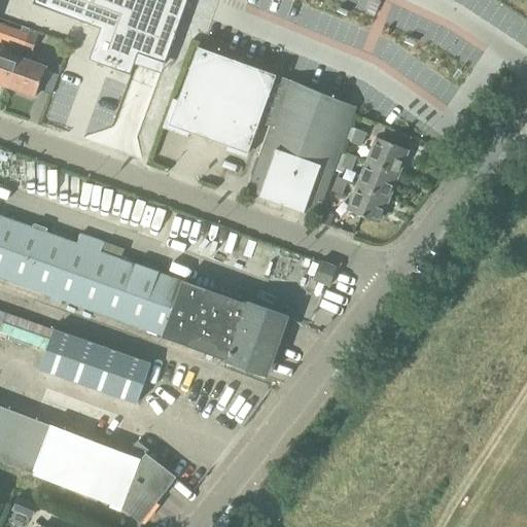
[(34,0),(33,4),(101,29),(90,60),(131,75),(139,54),(166,64),(179,27),(188,0),(34,0)]
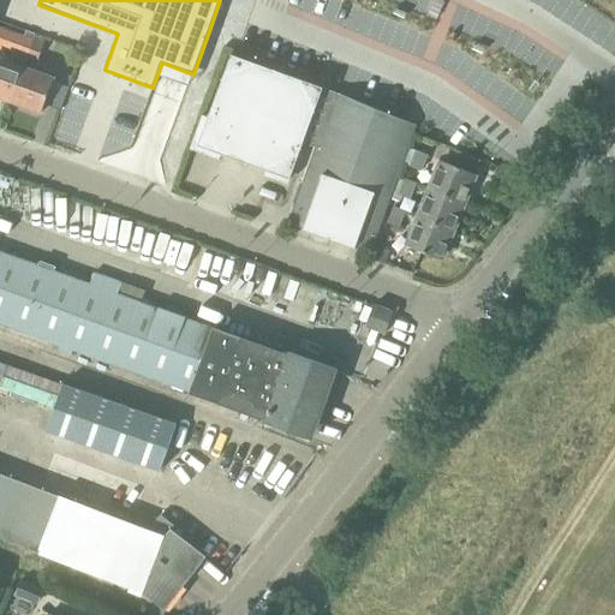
[(0,28),(0,48),(13,53),(16,54),(24,58),(27,58),(33,40),(22,36),(0,28)]
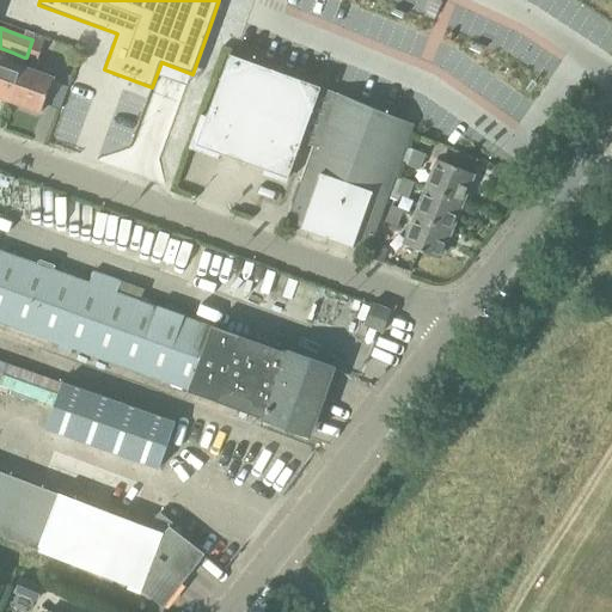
[(23,68),(11,102),(40,112),(53,78),(36,72),(40,61),(37,61),(37,60),(43,44),(32,40),(26,57),(23,68)]
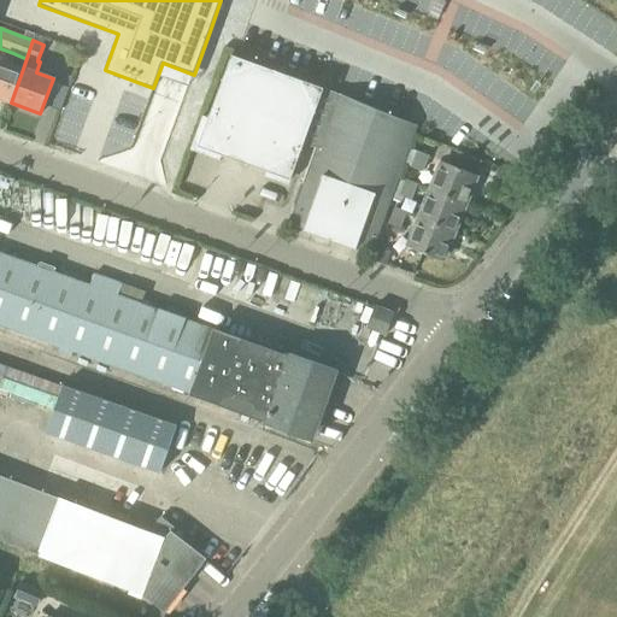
[(0,59),(0,98),(11,103),(23,69),(27,58),(24,58),(16,54),(13,53),(13,54),(10,64),(0,59)]
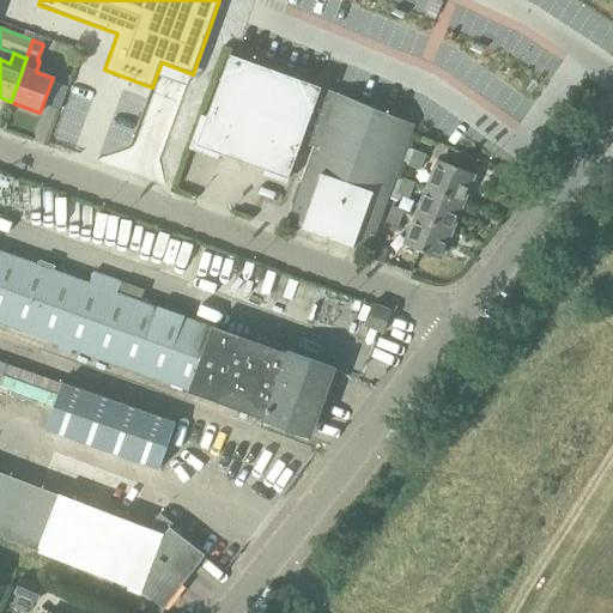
[(287,183),(322,86),(231,54),(208,117),(204,115),(192,149),(219,159),(222,153),(267,170),(266,175),(287,183)]
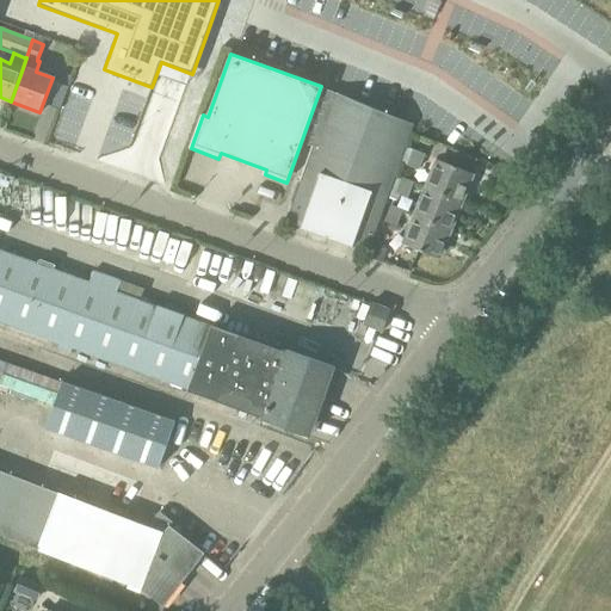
[(377,221),(409,134),(412,127),(413,124),(333,92),(321,87),(301,142),(314,147),(285,223),(358,250),(366,252),(366,250),(377,221)]
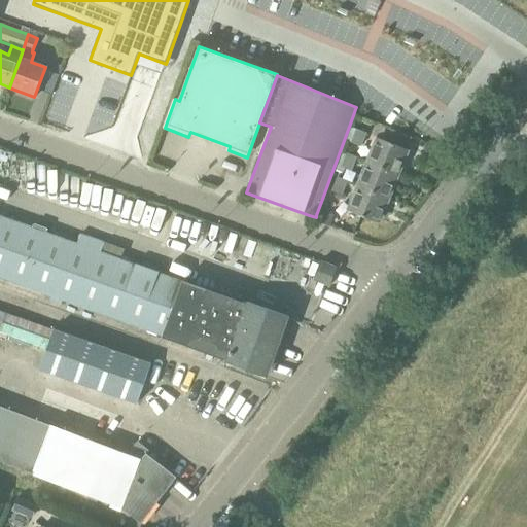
[(361,148),(367,134),(357,130),(352,144),(361,148)]
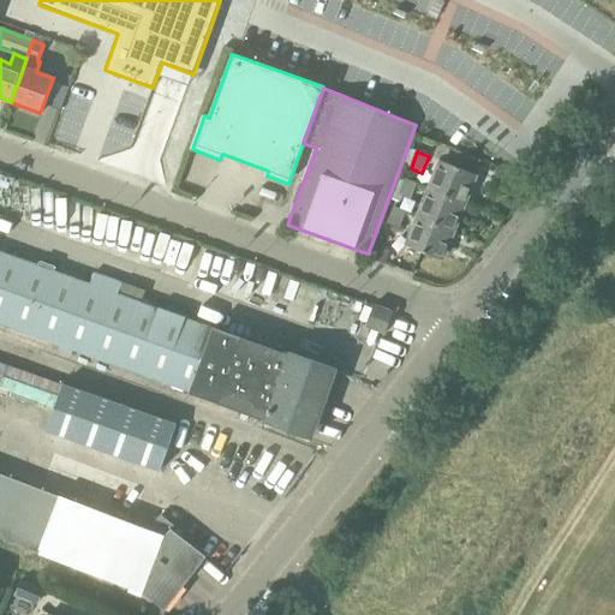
[(465,202),(476,175),(441,161),(430,189),(465,202)]
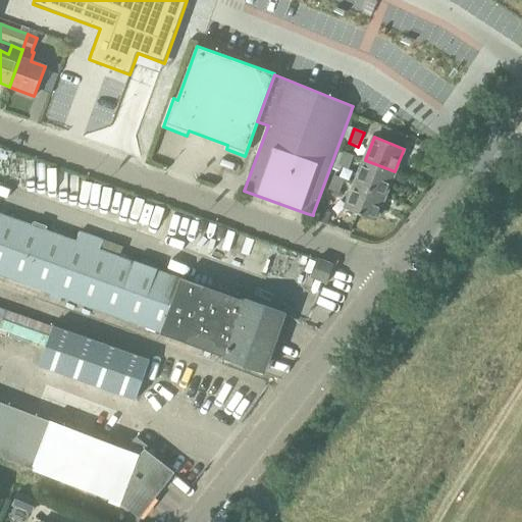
[(349,170),(354,157),(345,153),(338,166),(349,170)]
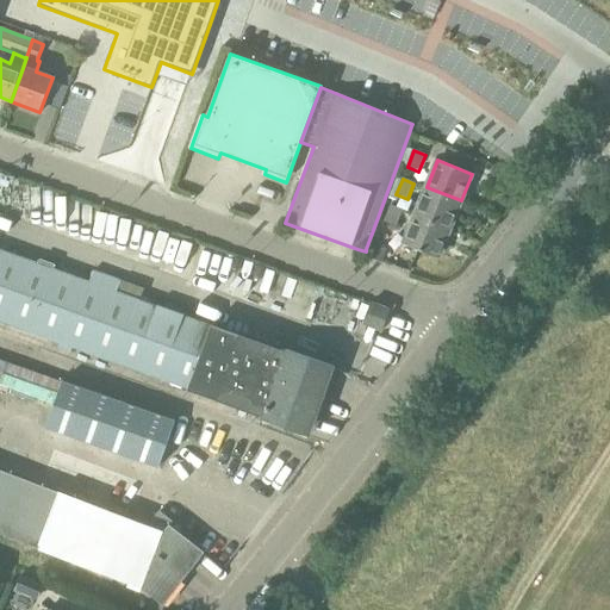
[(450,229),(461,200),(427,187),(415,215),(450,229)]
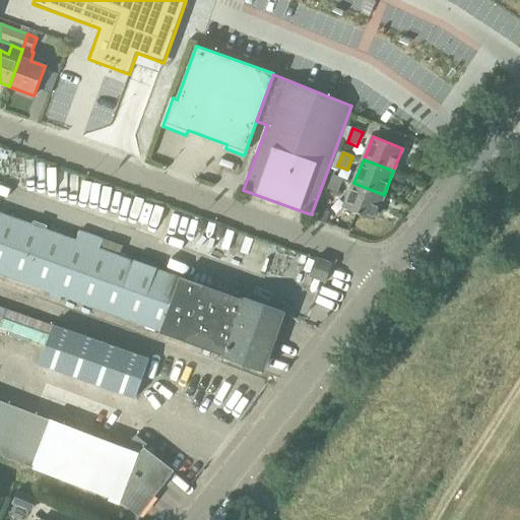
[(338,193),(343,180),(333,176),(328,189),(338,193)]
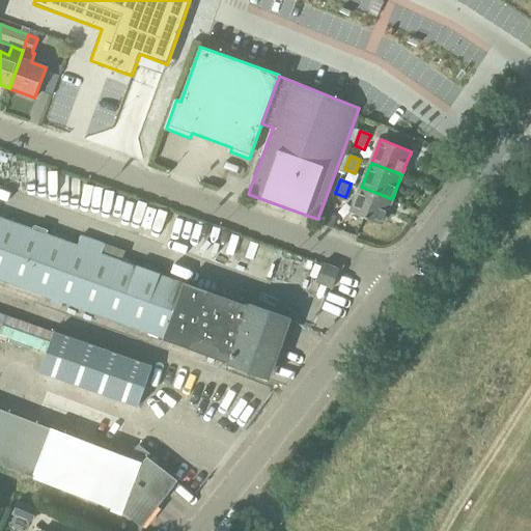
[(383,223),(392,199),(361,187),(352,212),(383,223)]
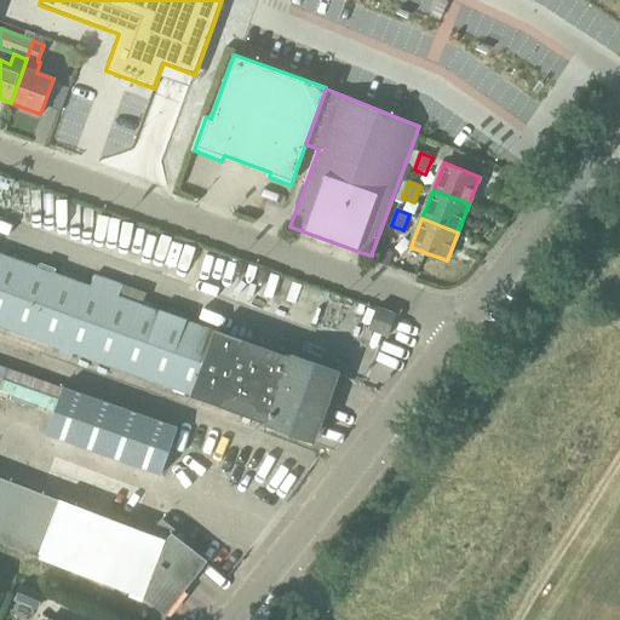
[(389,269),(394,254),(383,250),(378,264),(389,269)]
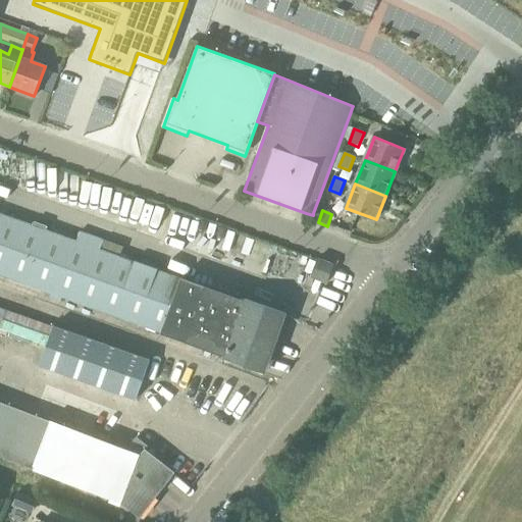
[(0,275),(107,314),(122,320),(163,334),(262,370),(262,368),(268,351),(272,349),(276,338),(274,334),(280,318),(281,315),(235,299),(232,294),(217,289),(213,291),(100,251),(104,240),(80,230),(75,242),(47,231),(47,226),(35,221),(32,226),(0,214),(0,275)]
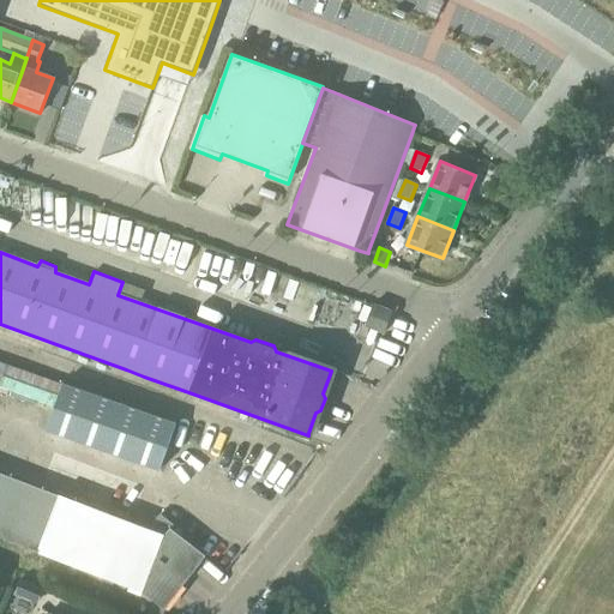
[(385,333),(392,313),(373,306),(366,326),(385,333)]
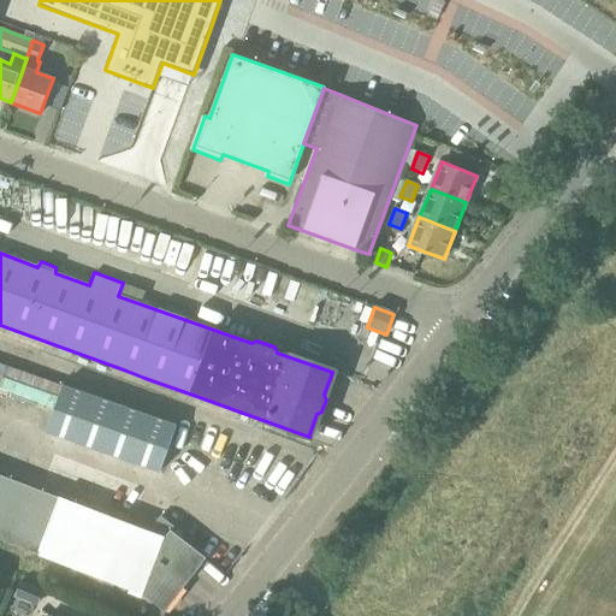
[(177,426),(63,385),(46,433),(160,474),(177,426)]
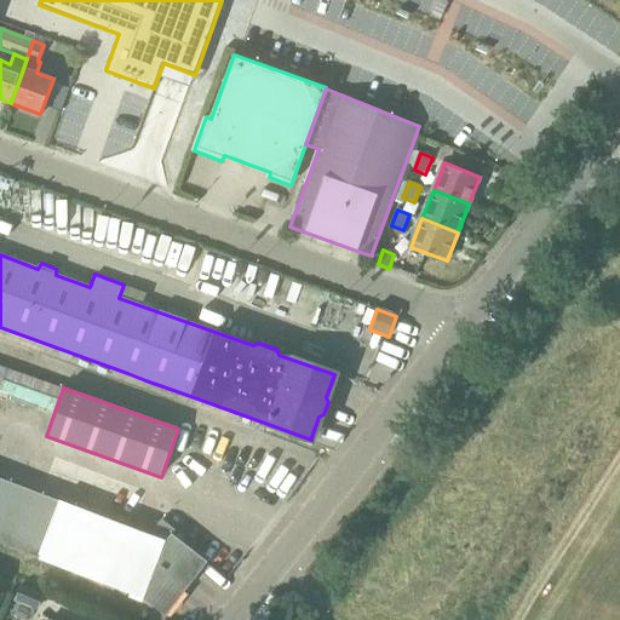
[(166,613),(206,562),(171,535),(176,530),(160,520),(148,534),(0,477),(0,541),(145,597),(166,613)]
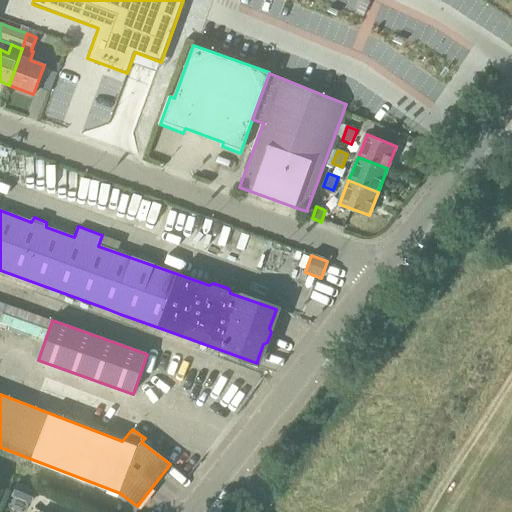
[(31,503),(36,492),(17,484),(12,495),(31,503)]
